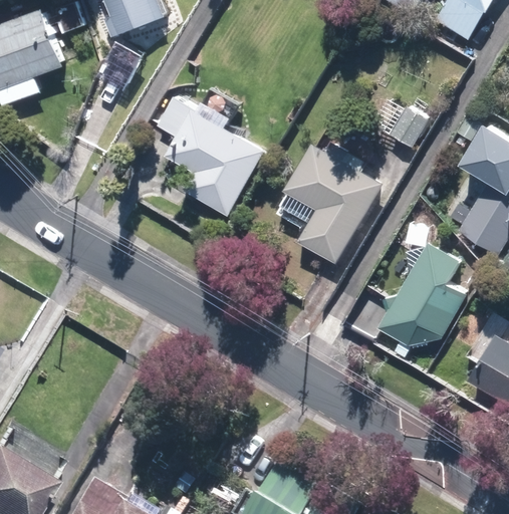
[(164,16),(158,0),(102,0),(115,34),(164,16)]
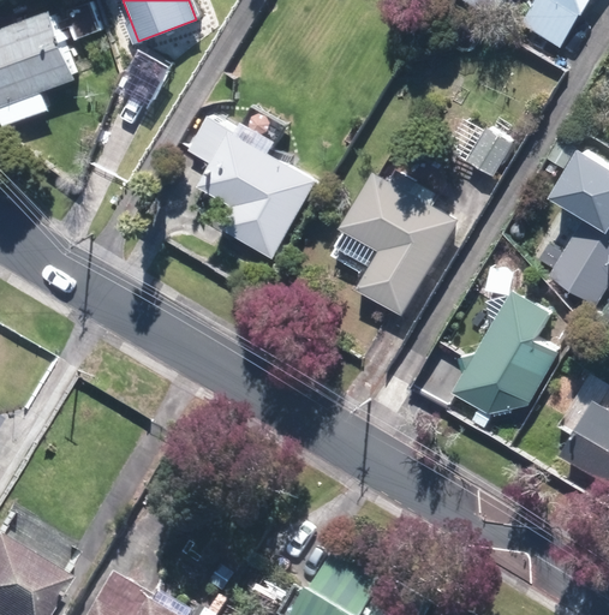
[(501,0),(460,0),(489,19),(501,0)]
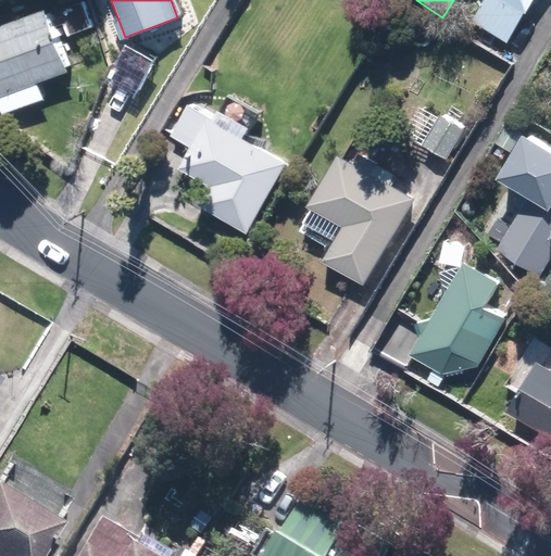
[(481,0),(470,21),(505,41),(522,13),(525,15),(533,0),(481,0)]
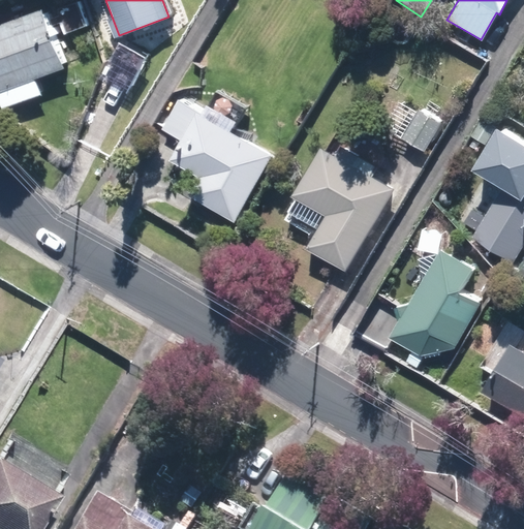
[(0,90),(65,67),(43,8),(0,24),(0,90)]
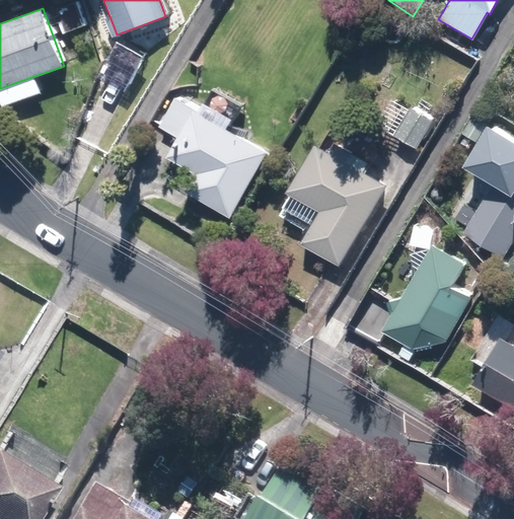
[(184,193),(229,219),(268,152),(227,129),(233,120),(203,101),(198,109),(174,96),(155,128),(175,140),(165,158),(194,174),(184,193)]
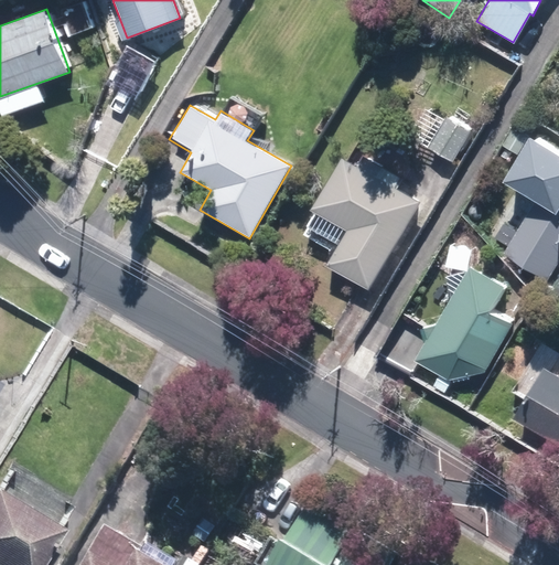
[(445,115),(425,149),(450,163),(471,129),(445,115)]
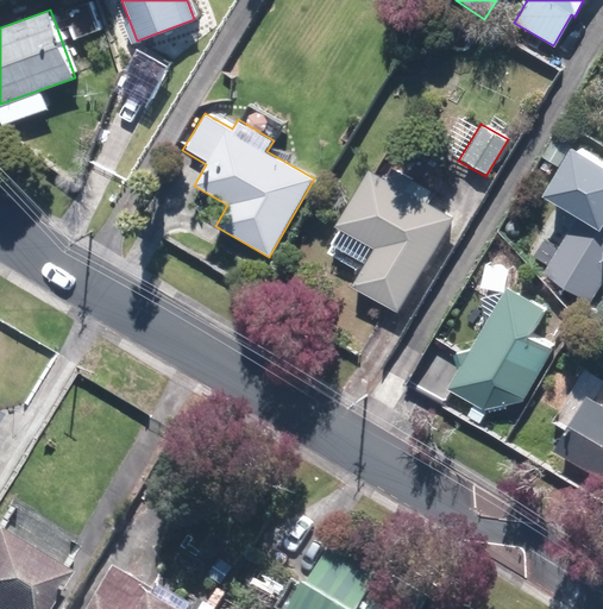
[(351,286),(397,312),(453,217),(427,202),(445,173),(401,148),(384,176),(369,168),(337,224),(340,226),(330,244),(363,264),(351,286)]
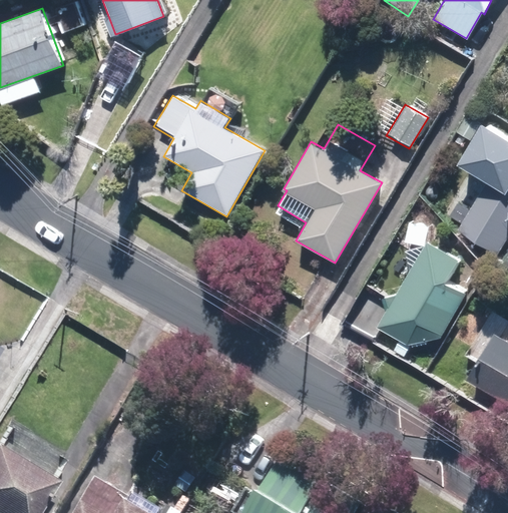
[(453,230),(493,255),(507,230),(507,144),(477,126),(453,165),(482,182),(453,230)]
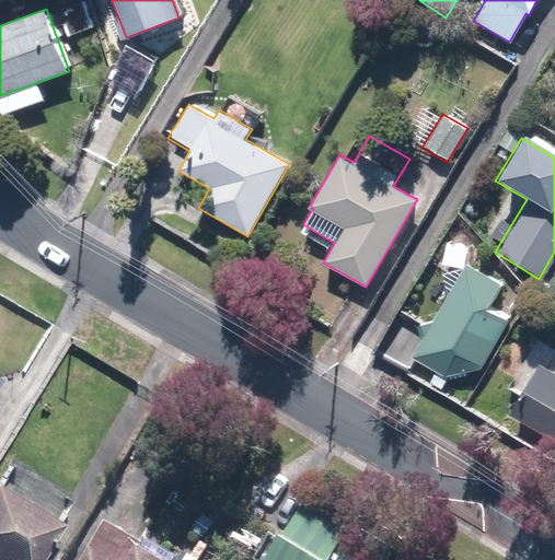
[(464,261),(408,356),(443,376),(481,369),(511,318),(487,304),(499,283),(464,261)]
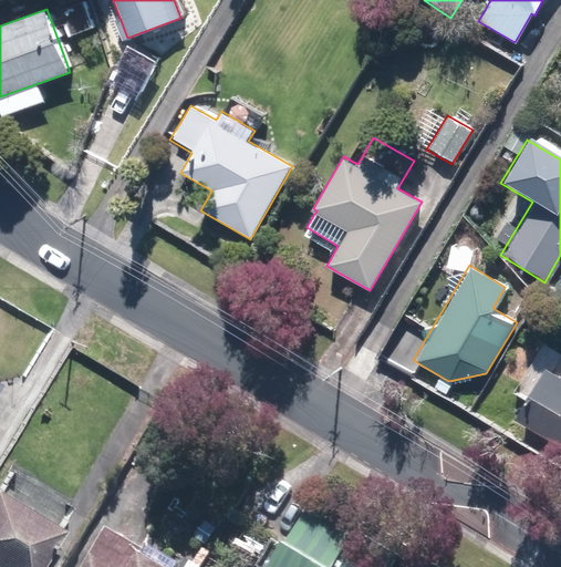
[(560,375),(547,368),(515,419),(560,446),(560,375)]
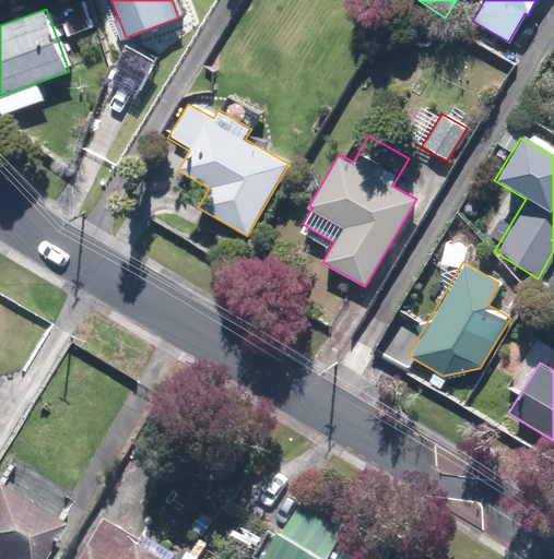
[(0,558),(35,558),(57,524),(0,489),(0,558)]
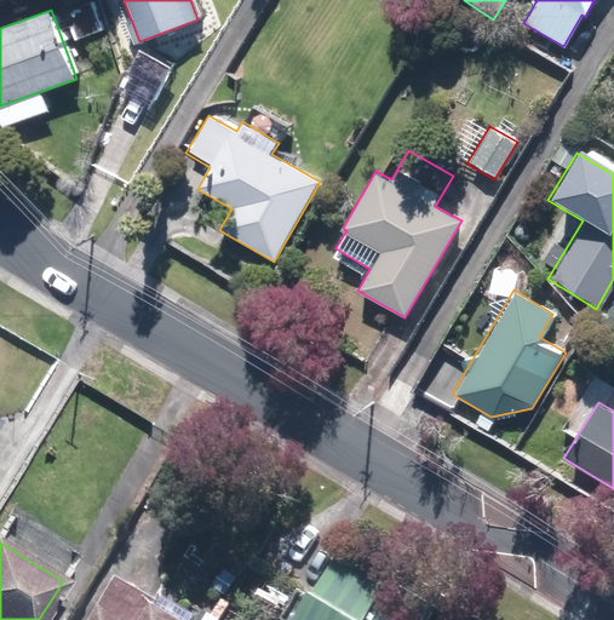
[(340,552),(298,619),(434,619),(439,613),(340,552)]
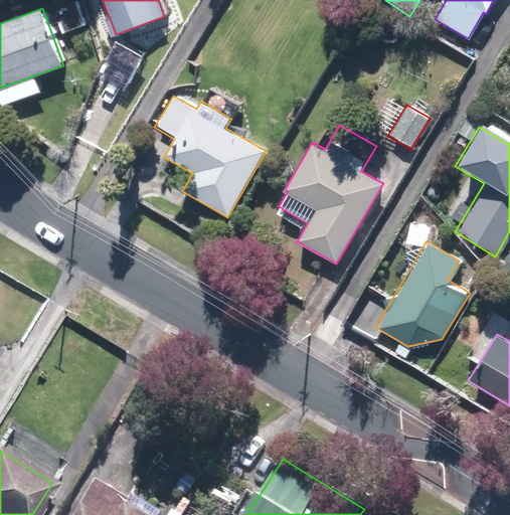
[(155,514),(95,480),(73,514),(155,514)]
